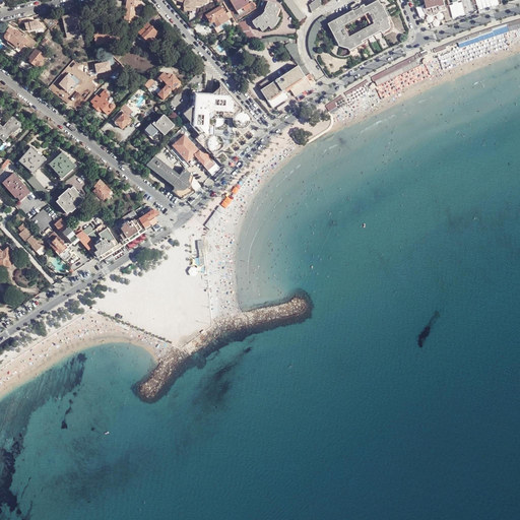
[(133,23),(135,10),(131,10),(131,6),(136,7),(140,7),(141,1),(134,0),(126,0),(124,21),(133,23)]
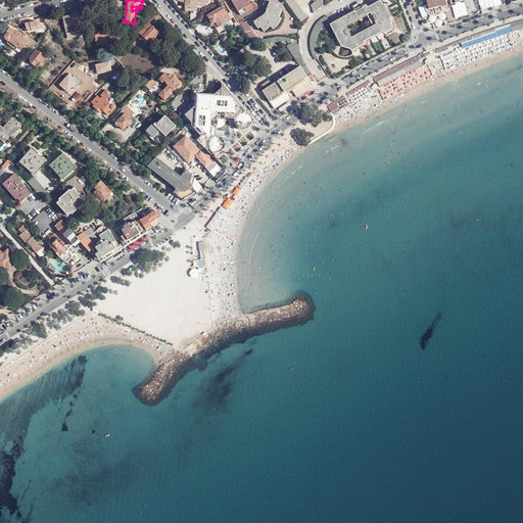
[(177,0),(185,2),(185,6),(190,7),(190,8),(196,9),(197,6),(203,6),(203,3),(208,3),(208,0),(177,0)]
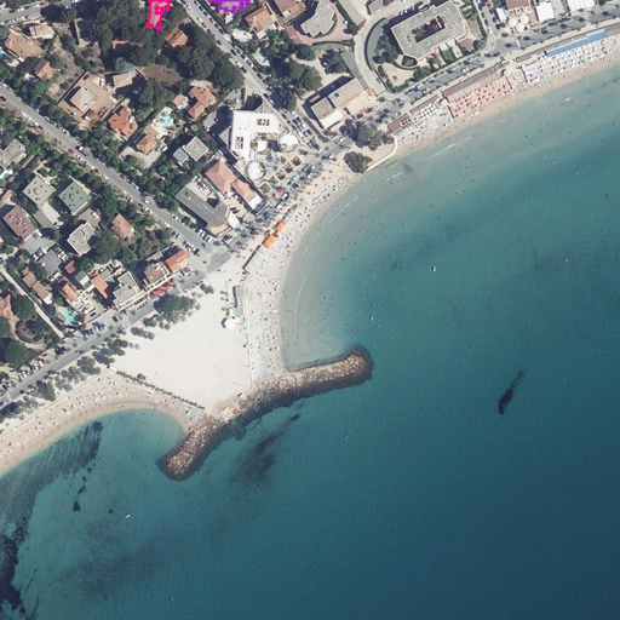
[(282,24),(306,10),(302,1),(300,1),(299,0),(275,0),(283,13),(277,16),(282,24)]
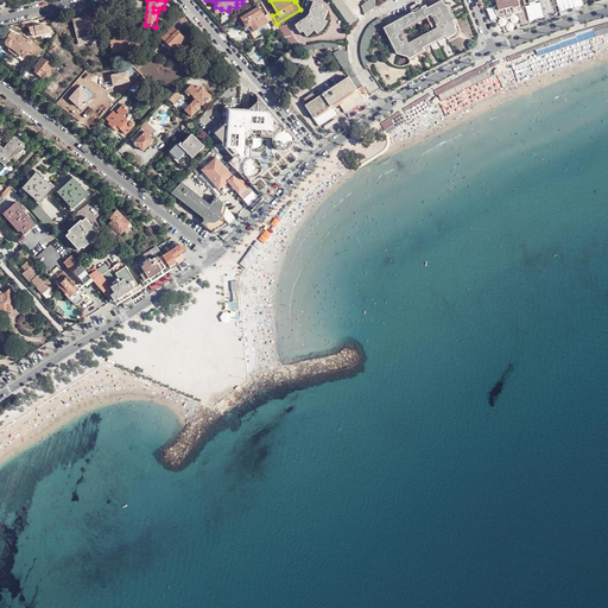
[(358,20),(342,0),(331,0),(333,0),(350,25),(358,20)]
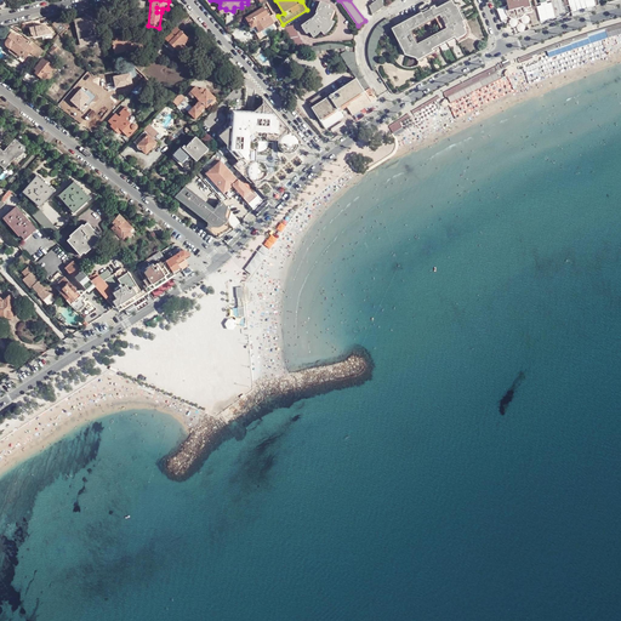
[(380,10),(385,6),(382,0),(377,0),(370,6),(372,15),(375,12),(380,10)]
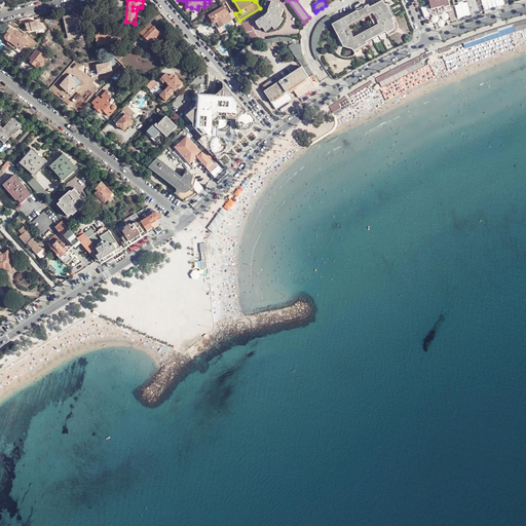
[(451,11),(450,8),(448,0),(428,0),(429,5),(428,6),(428,9),(428,11),(430,14),(435,16),(438,16),(441,15),(444,14),(445,12),(451,11)]
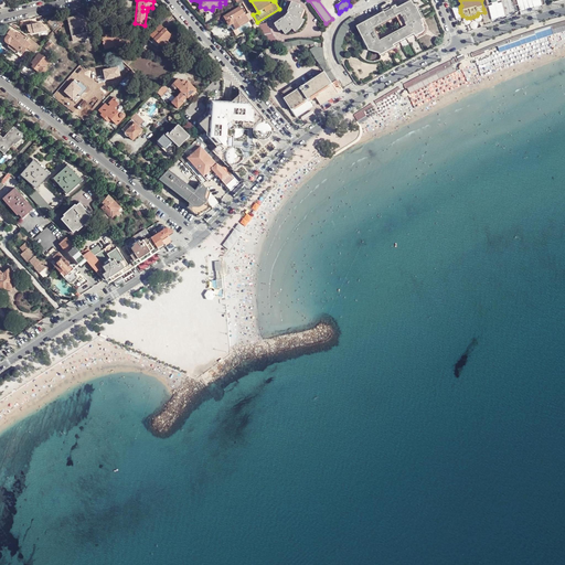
[(484,0),(487,7),(488,7),(489,14),(490,14),(492,21),(518,11),(520,9),(523,9),(521,2),(520,0),(484,0)]
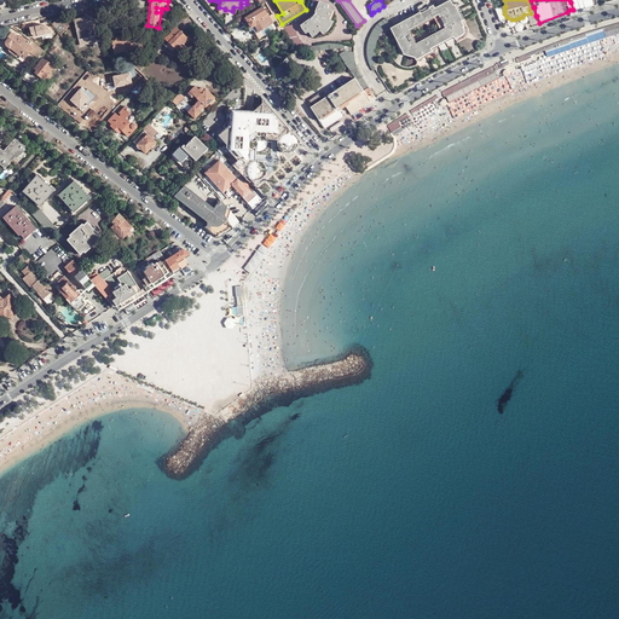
[(570,0),(571,3),(573,10),(570,10),(571,12),(586,7),(583,0),(570,0)]
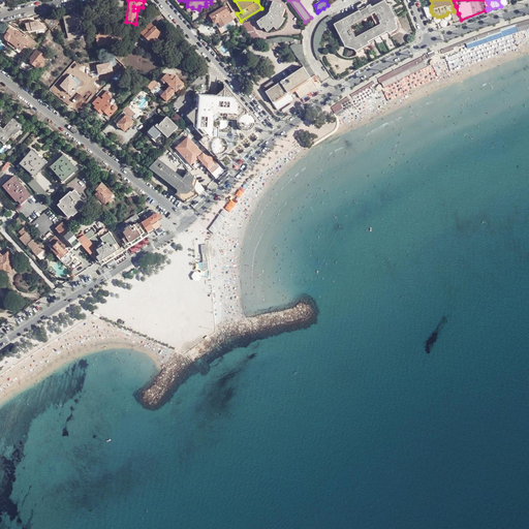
[(281,3),(275,1),(274,2),(271,10),(269,12),(265,18),(257,22),(261,28),(262,29),(263,28),(268,32),(274,27),(276,30),(281,26),(283,23),(285,19),(282,17),(285,8),(281,6),(281,4),(281,3)]
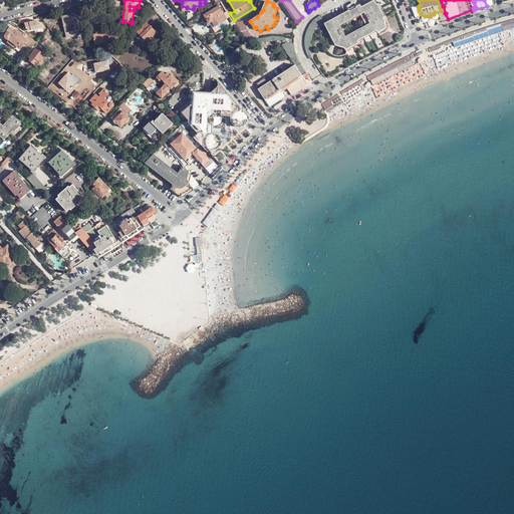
[(386,22),(383,18),(384,17),(377,5),(376,5),(374,1),(361,7),(360,5),(357,6),(356,5),(348,9),(349,11),(325,24),(335,44),(344,47),(345,50),(358,43),(357,40),(376,31),(378,32),(386,28),(386,26),(386,25),(384,22),(386,22)]
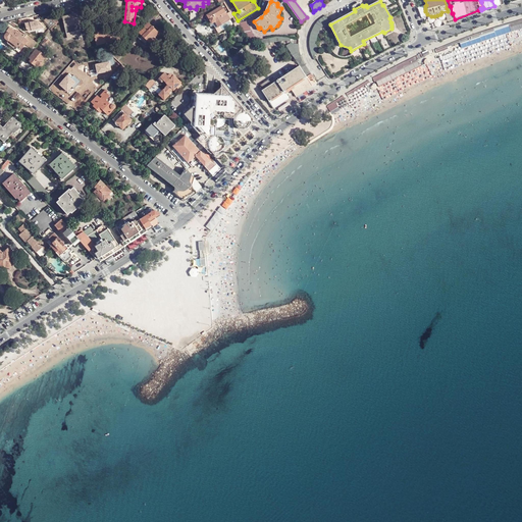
[(426,5),(417,6),(421,17),(427,14),(425,11),(425,9),(425,6),(426,5)]
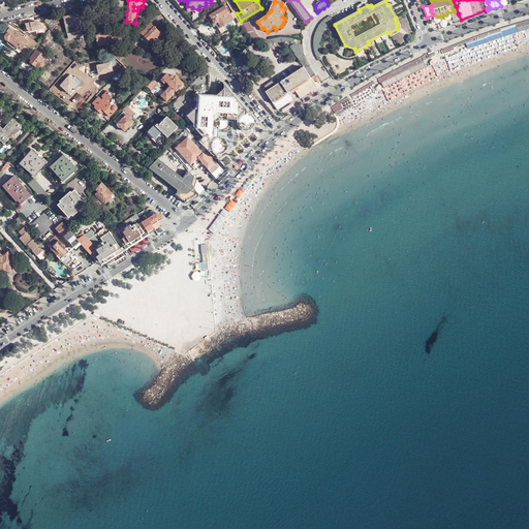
[(226,6),(211,16),(214,21),(216,24),(219,23),(222,28),(235,20),(226,6)]
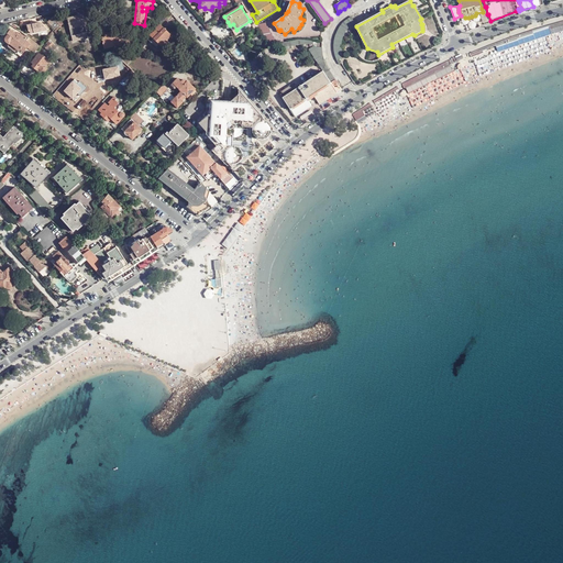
[(354,23),(351,17),(348,19),(343,23),(340,28),(337,33),(335,36),(334,42),(334,47),(334,53),(335,57),(338,61),(343,57),(343,56),(342,54),(341,50),(342,44),(343,37),(345,33),(349,29),(351,25),(354,23)]
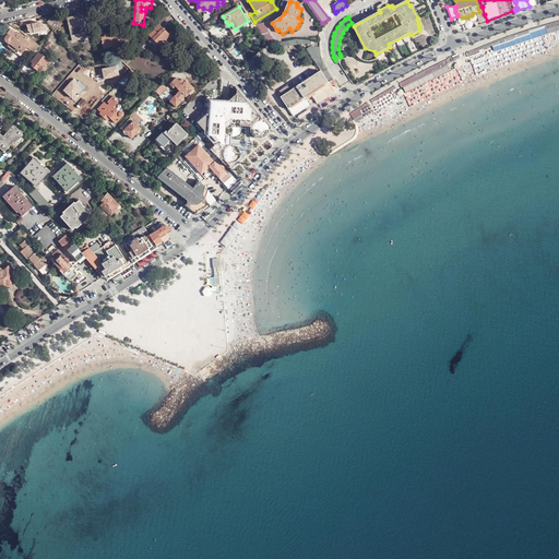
[(58,18),(50,24),(56,31),(63,23),(58,18)]
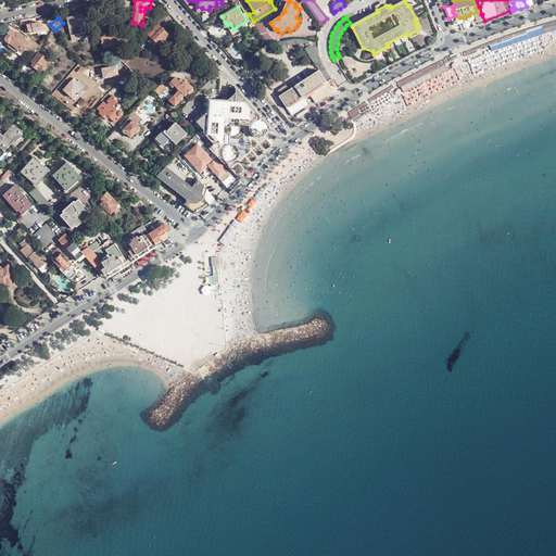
[(255,24),(266,45),(273,42),(273,39),(272,39),(270,36),(269,36),(269,33),(267,33),(267,29),(266,29),(265,25),(264,26),(263,22),(255,24)]
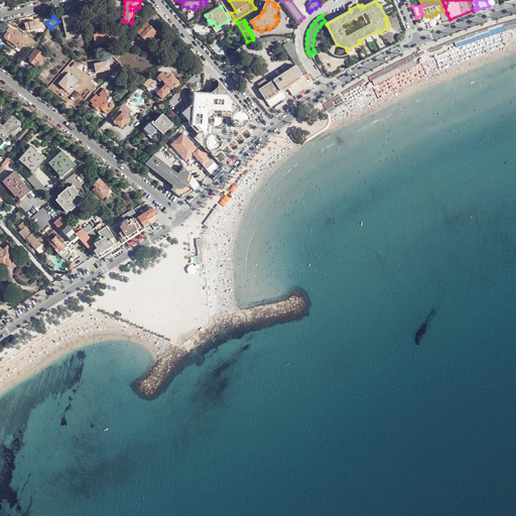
[(146,22),(137,32),(147,41),(152,36),(156,32),(146,22)]
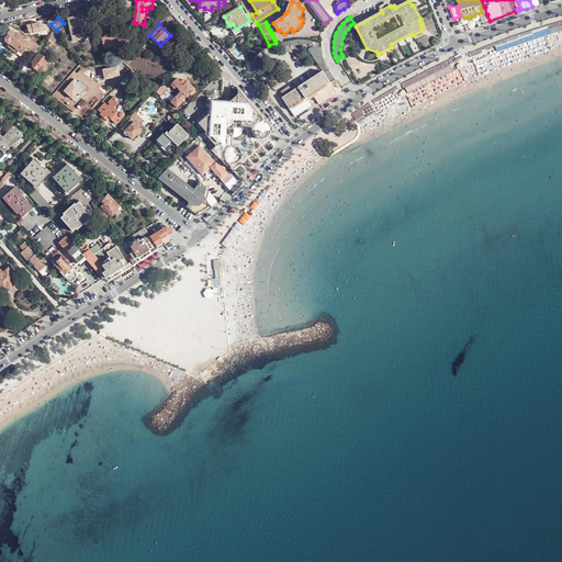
[(103,25),(99,26),(104,48),(114,46),(114,45),(124,43),(121,30),(109,33),(108,32),(105,33),(103,25)]
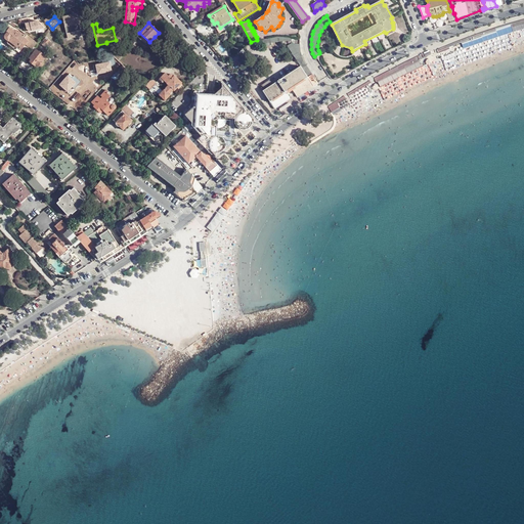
[(449,45),(437,50),(438,53),(449,49),(449,47),(462,43),(462,44),(503,29),(501,26),(491,29),(480,33),(470,36),(470,37),(463,40),(449,45)]
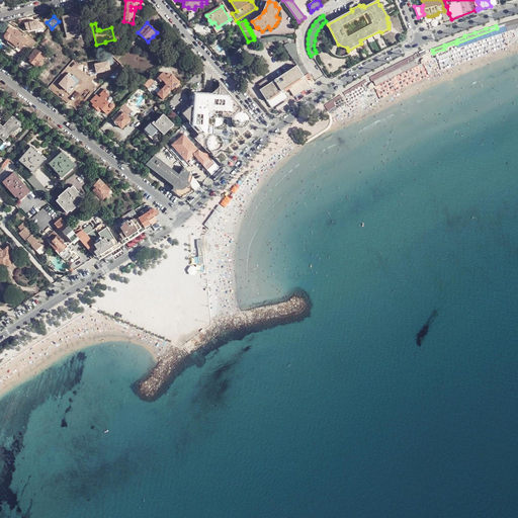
[(23,38),(9,27),(6,30),(7,31),(4,35),(4,36),(3,36),(4,37),(4,38),(7,41),(8,40),(17,48),(18,46),(21,48),(25,44),(27,40),(23,37),(23,38)]
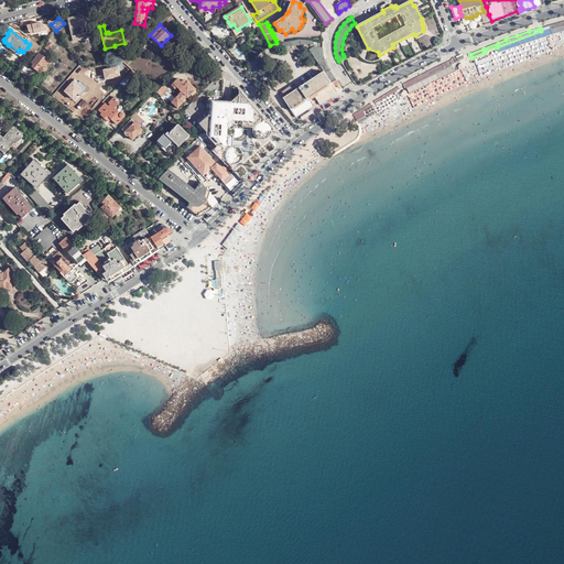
[(88,30),(80,31),(83,40),(78,40),(79,43),(78,44),(79,52),(86,51),(87,52),(91,51),(88,30)]
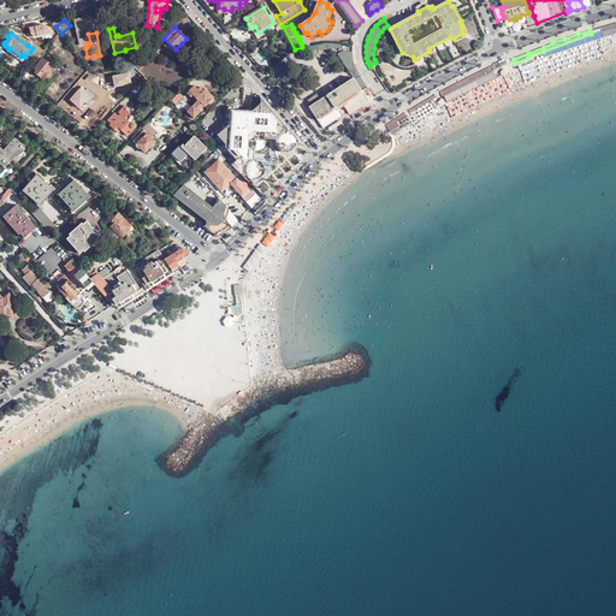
[(58,40),(52,48),(53,49),(49,53),(54,58),(51,61),(54,64),(61,57),(57,52),(64,42),(59,39),(58,40)]
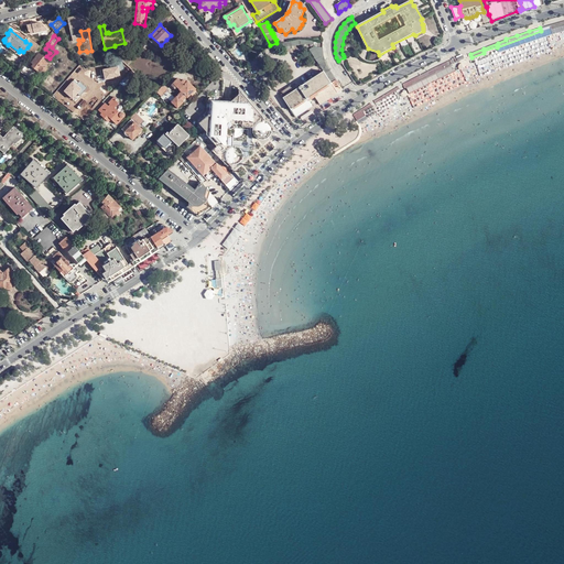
[(31,50),(36,44),(29,38),(25,41),(30,44),(28,47),(31,50)]
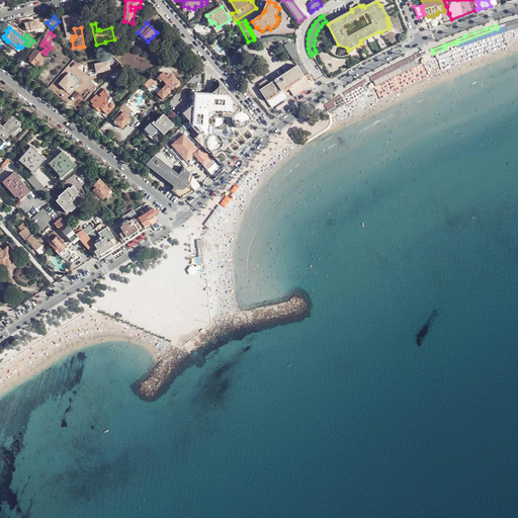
[(267,37),(258,39),(259,46),(268,45),(267,40),(267,37)]
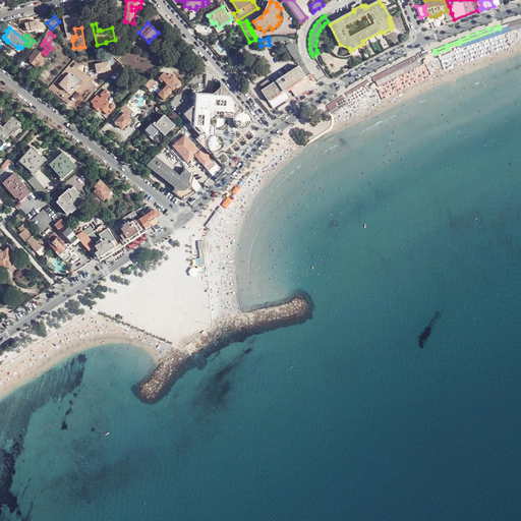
[(8,41),(7,42),(7,43),(7,44),(15,50),(17,48),(8,41)]
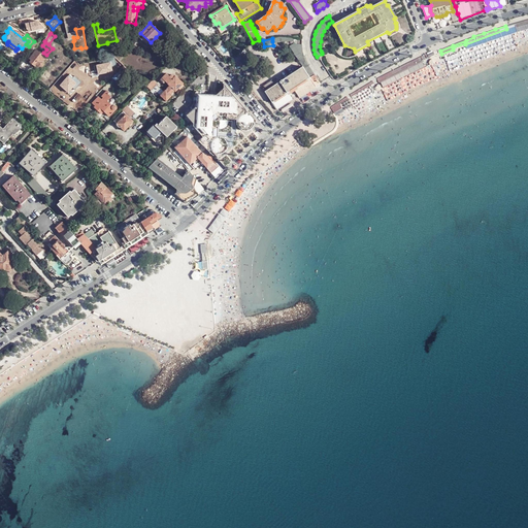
[(29,46),(32,50),(37,43),(34,41),(29,46)]
